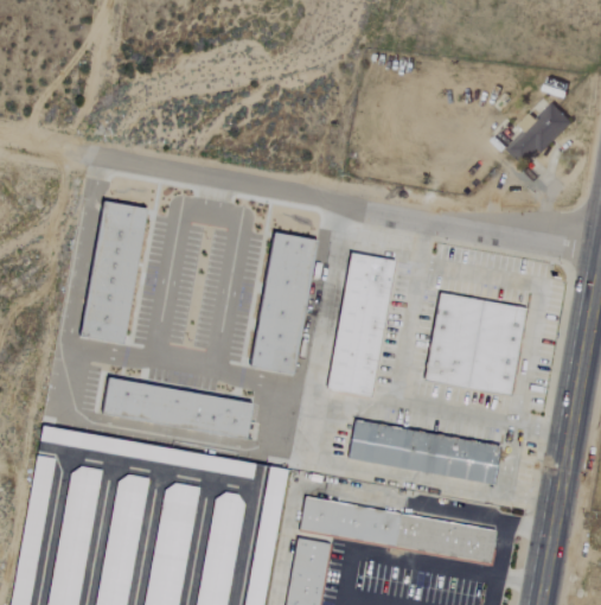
[(535,118),(529,113),(502,142),(522,161),(536,147),(542,152),(571,121),(550,101),(535,118)]
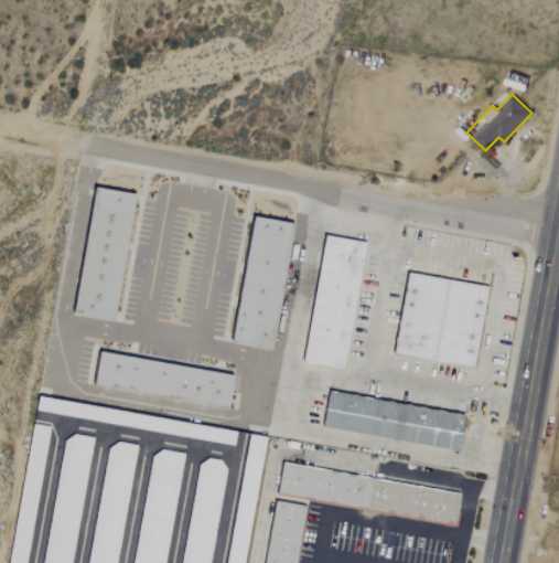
[(114,319),(133,193),(94,187),(74,312),(114,319)]
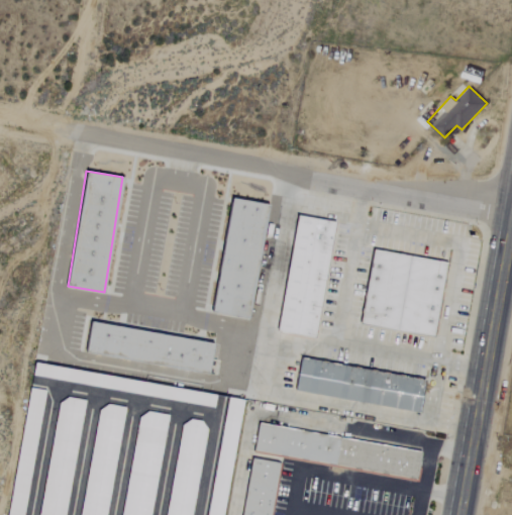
[(213,313),(249,318),(268,204),(230,198),(213,313)]
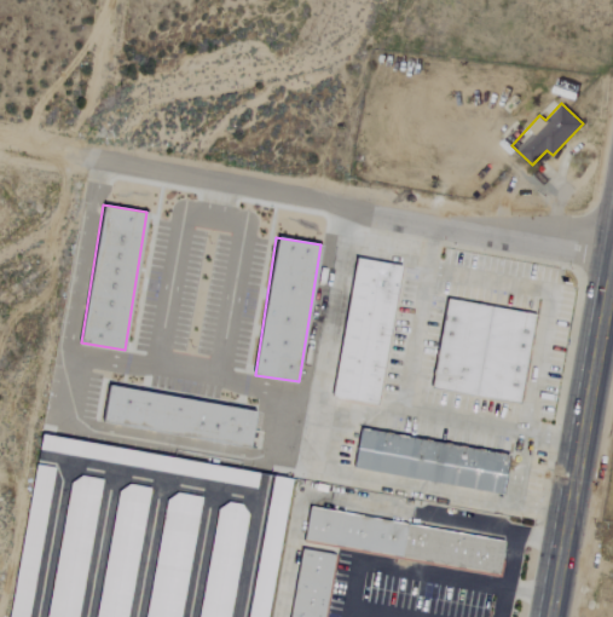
[(335,397),(380,404),(402,265),(356,258),(335,397)]
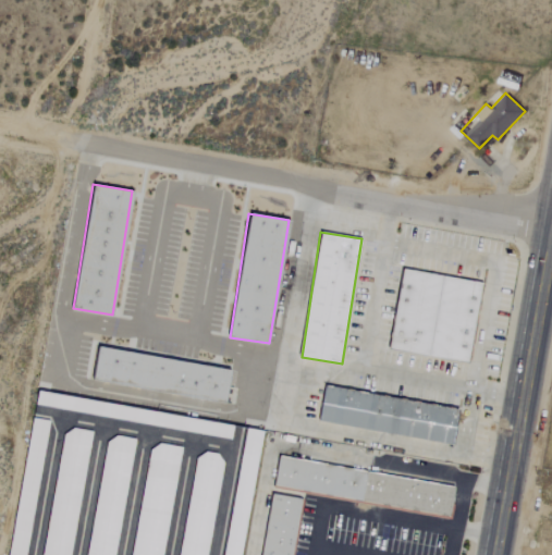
[(469,362),(482,282),(404,269),(391,349),(469,362)]
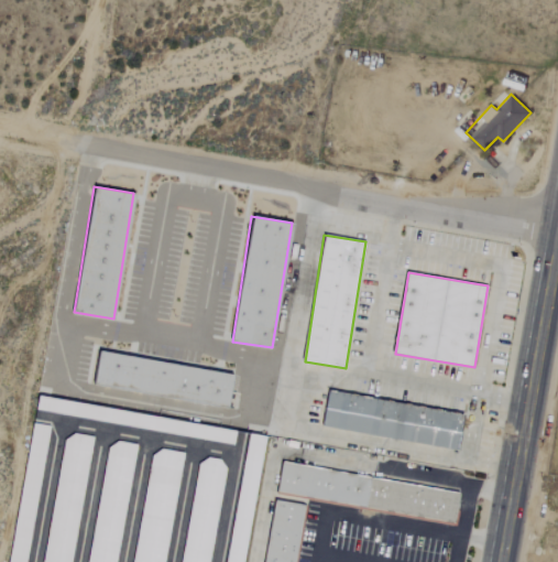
[(93,384),(228,402),(232,370),(97,350),(93,384)]
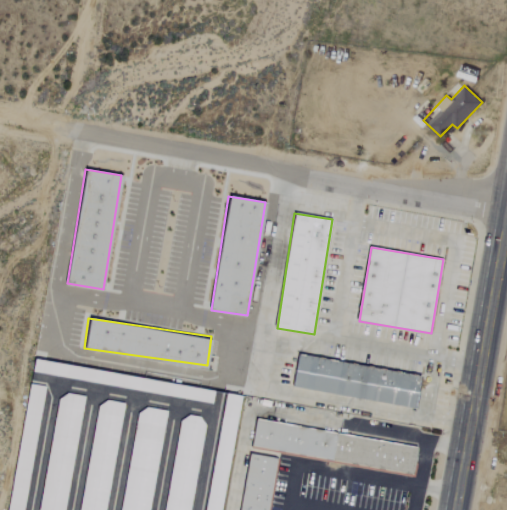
[(422,372),(298,353),(293,386),(417,405),(422,372)]
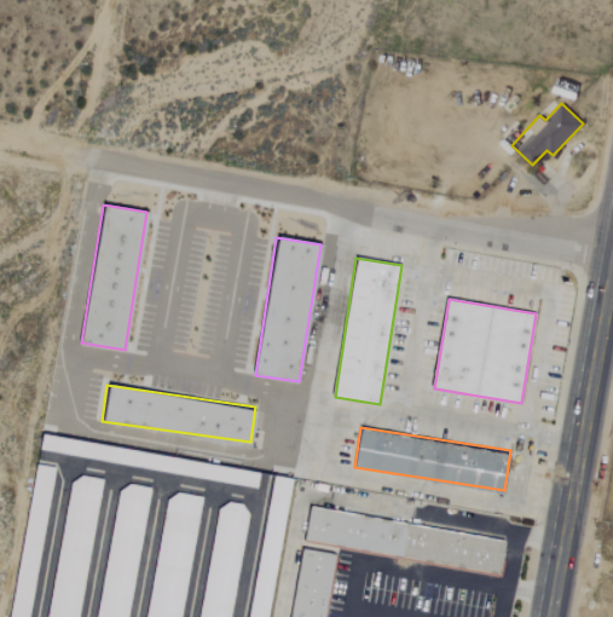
[(33,616),(56,465),(36,462),(13,616),(33,616)]
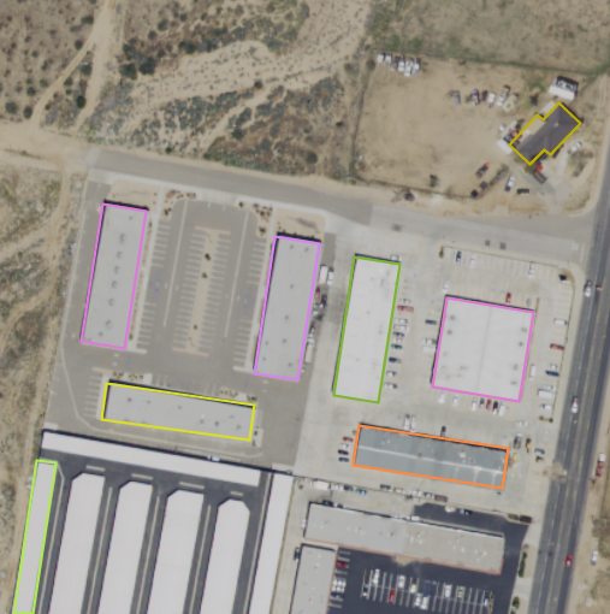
[(83,613),(102,476),(71,471),(52,613),(83,613)]
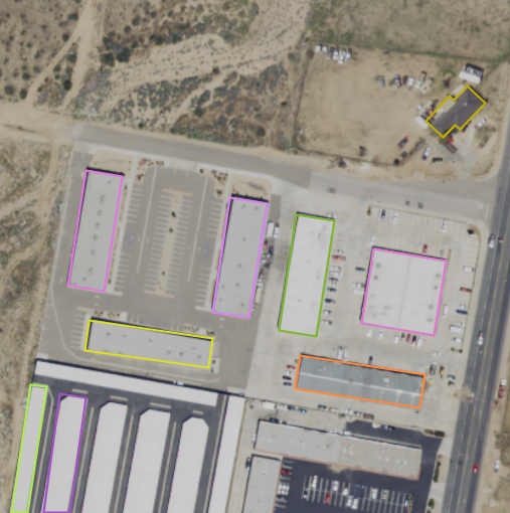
[(209,512),(224,512),(242,396),(227,394),(209,512)]
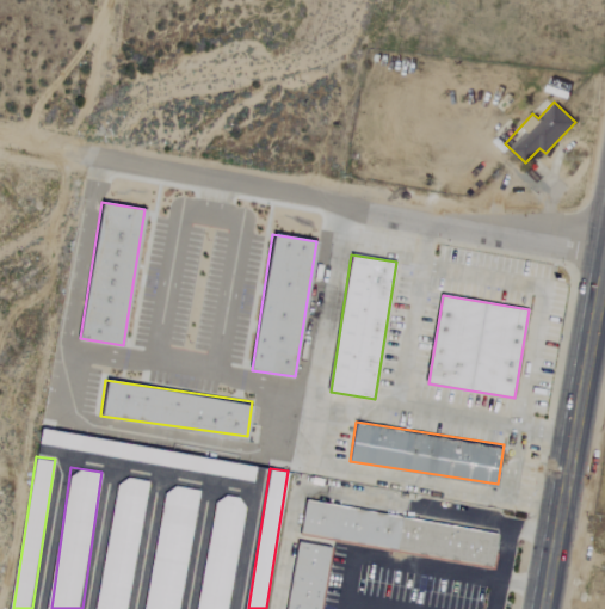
[(121,477),(98,608),(129,608),(150,481),(121,477)]
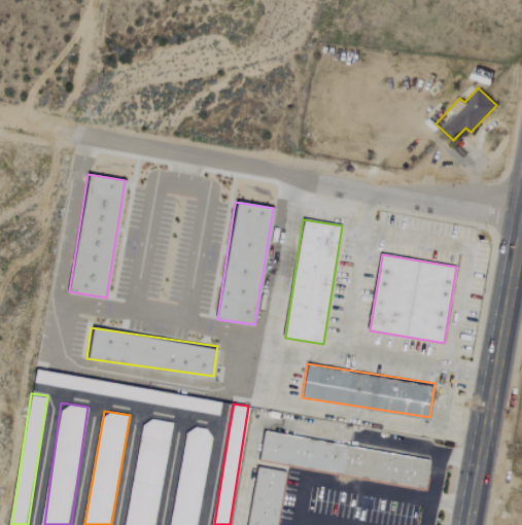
[(157,524),(175,421),(146,416),(127,524),(157,524)]
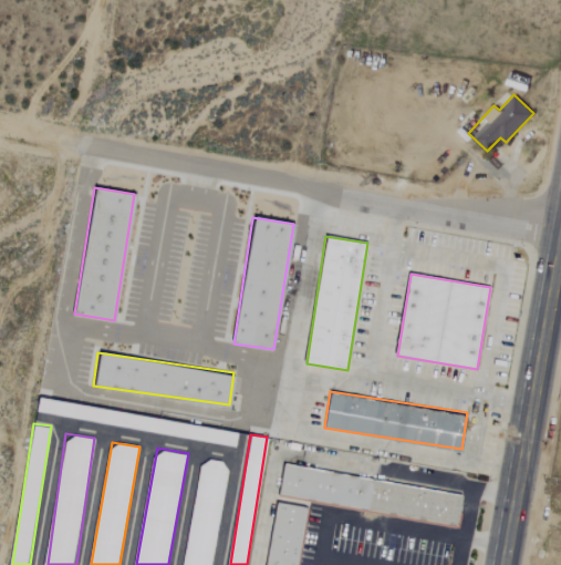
[(213,564),(229,462),(201,459),(185,564),(213,564)]
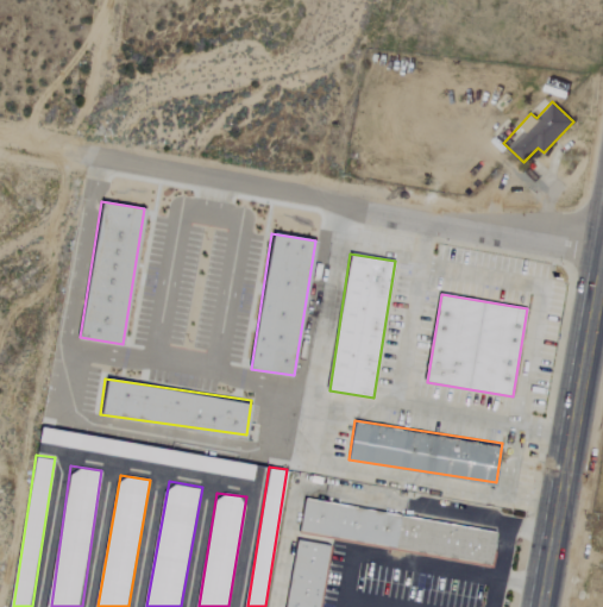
[(301,533),(494,558),(497,525),(306,500),(301,533)]
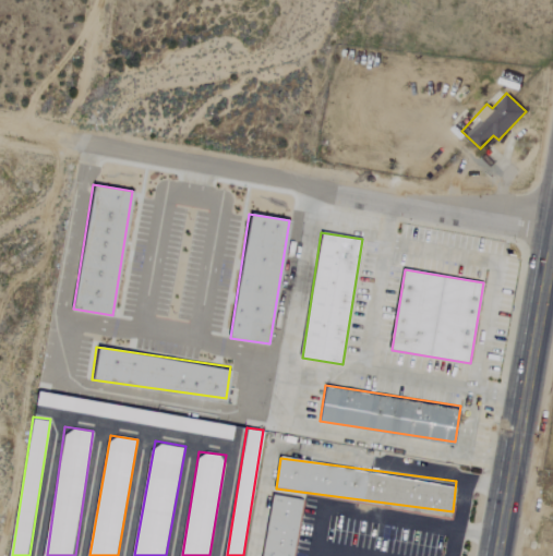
[(263,555),(293,555),(301,497),(272,493),(263,555)]
